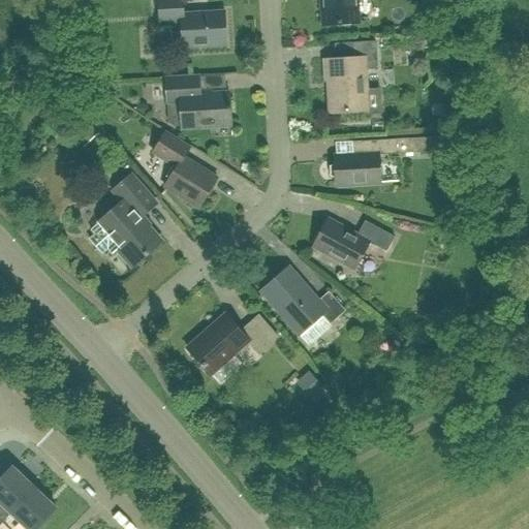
[(183,16),(181,0),(156,0),(158,25),(180,23),(181,48),(225,45),(224,13),(183,16)]
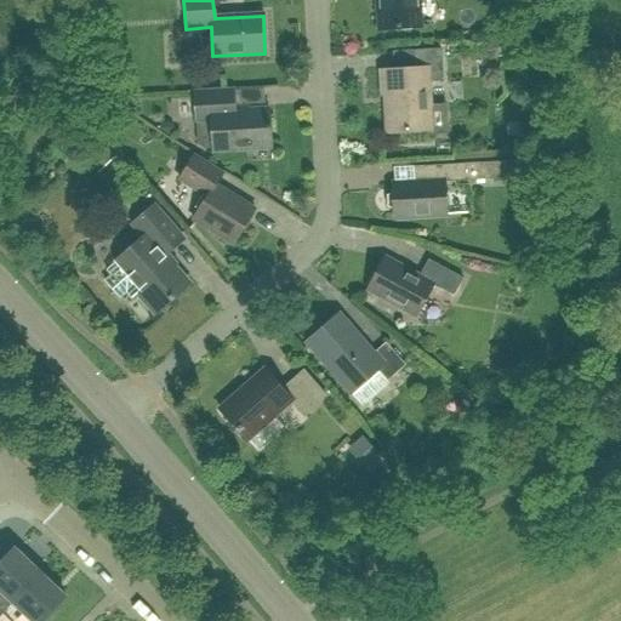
[(375,0),(377,30),(420,28),(417,0),(375,0)]
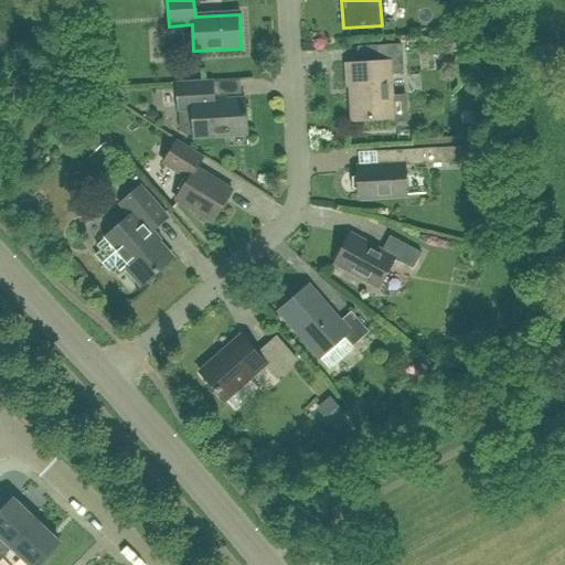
[(388,118),(388,124),(407,121),(406,96),(388,97),(387,75),(402,74),(400,45),(374,48),(375,64),(347,65),(348,88),(350,88),(352,120),(388,118)]
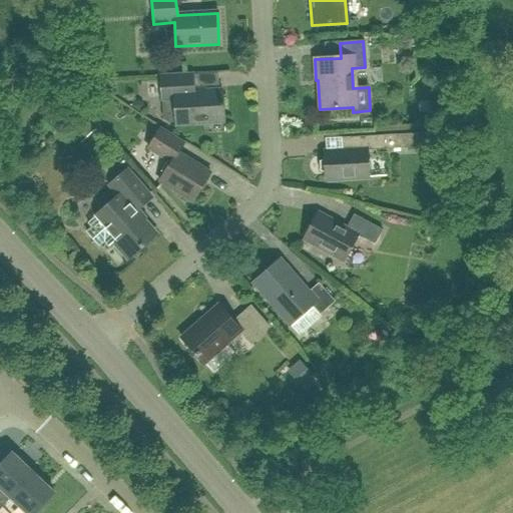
[(193,92),(192,75),(159,77),(160,100),(173,99),(174,125),(223,122),(221,90),(193,92)]
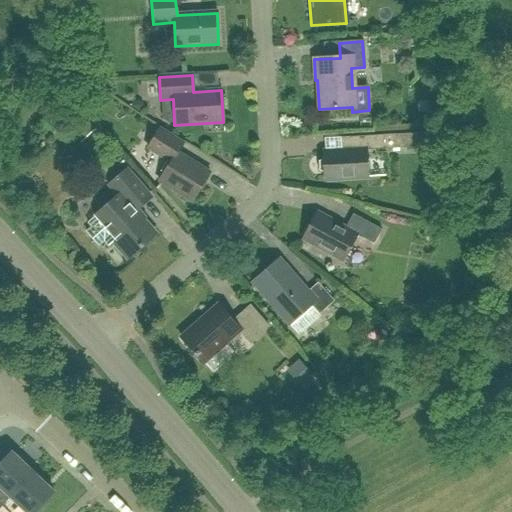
[(183,144),(159,129),(147,148),(170,163),(159,182),(191,202),(209,173),(178,153),(183,144)]
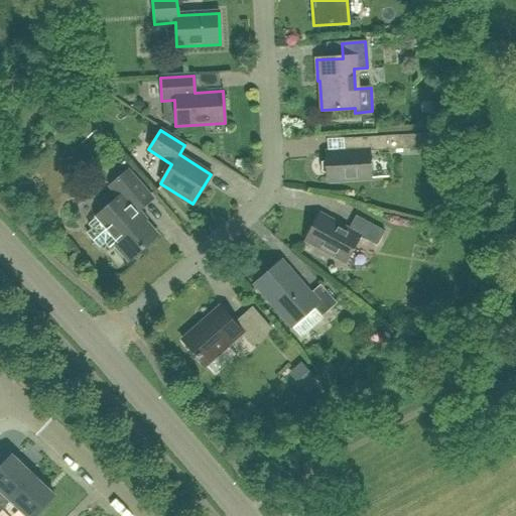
[(418,148),(418,134),(350,138),(350,152),(325,153),(327,181),(370,178),(368,152),(418,148)]
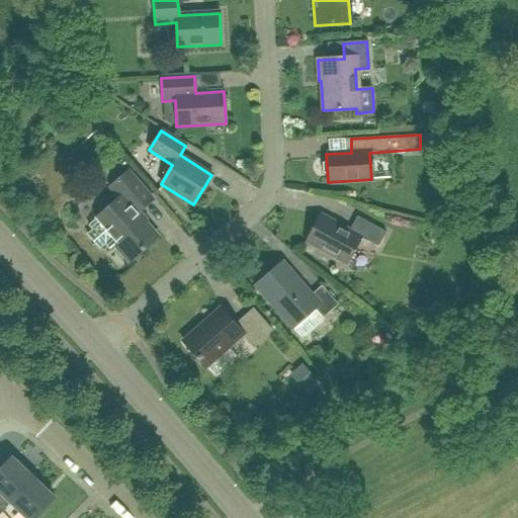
[(152,200),(127,172),(109,187),(119,198),(95,220),(88,226),(91,230),(86,235),(99,250),(104,245),(108,250),(116,244),(118,246),(116,248),(128,262),(157,238),(137,213),(152,200)]
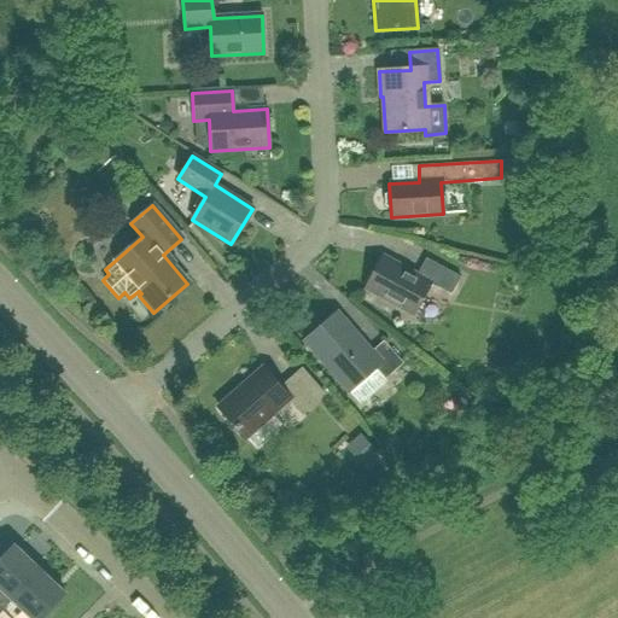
[(415,275),(383,257),(365,290),(413,315),(430,284),(450,295),(460,278),(425,258),(415,275)]
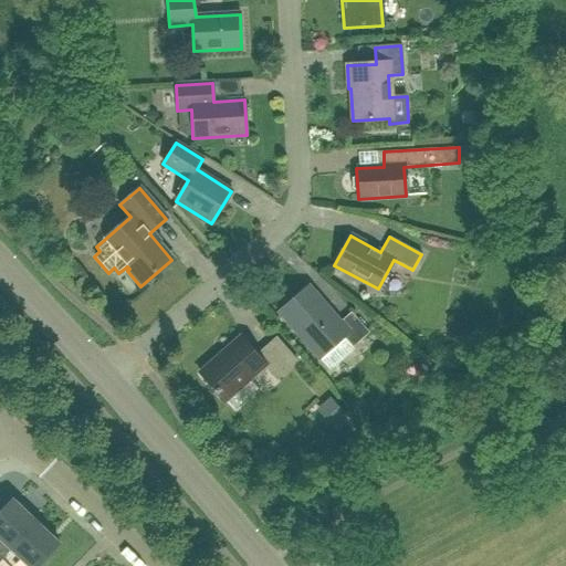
[(339,323),(306,286),(278,312),(320,359),(327,368),(333,368),(352,352),(352,347),(368,334),(350,313),(339,323)]
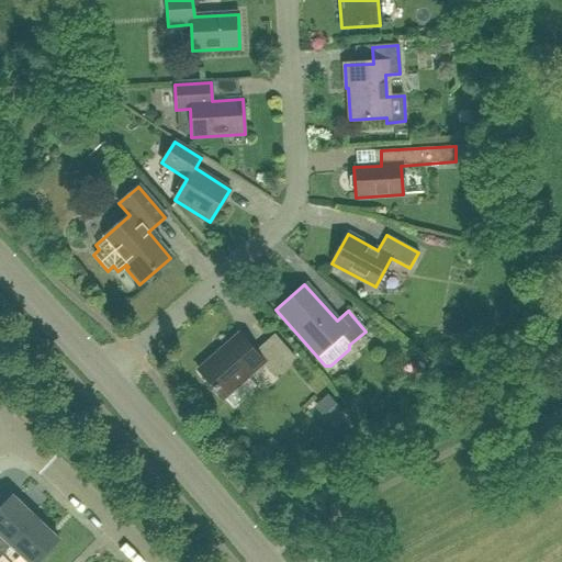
[(255,352),(238,335),(198,371),(223,398),(262,363),(273,377),(294,359),(273,336),(255,352)]
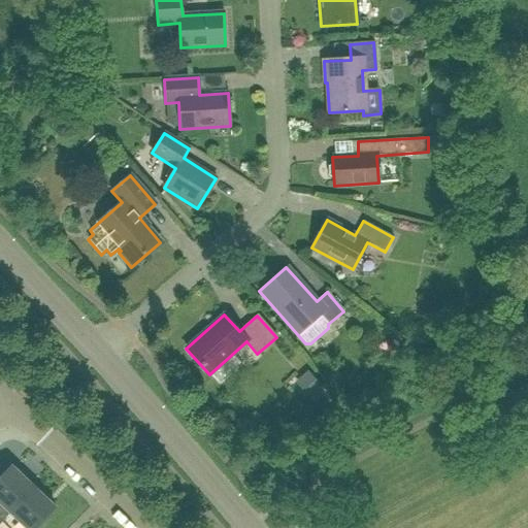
[(327,392),(309,372),(297,384),(315,403),(327,392)]
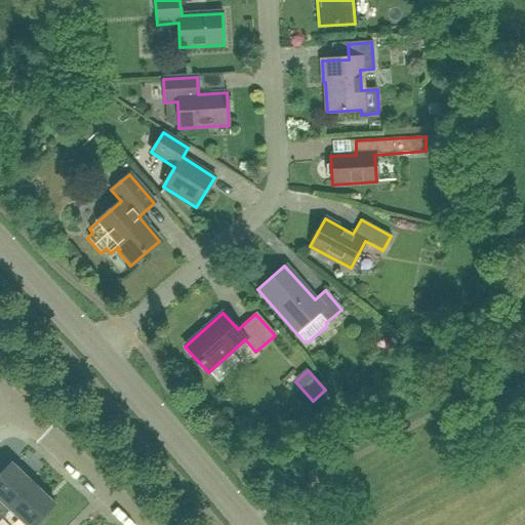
[(0,476),(0,500),(9,510),(34,484),(12,463),(0,476)]
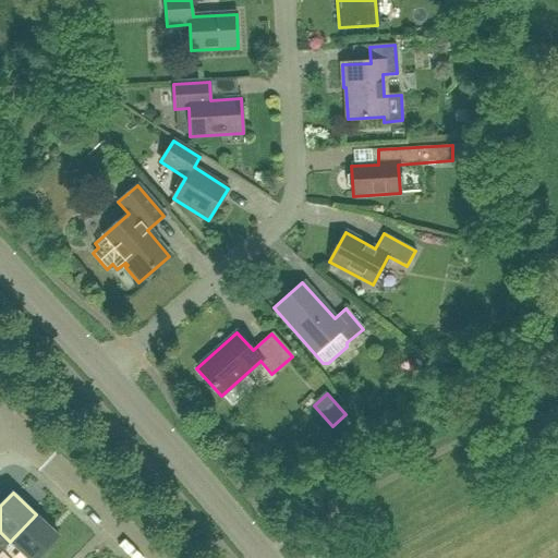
[(38,557),(59,537),(36,514),(10,542),(27,557),(38,557)]
